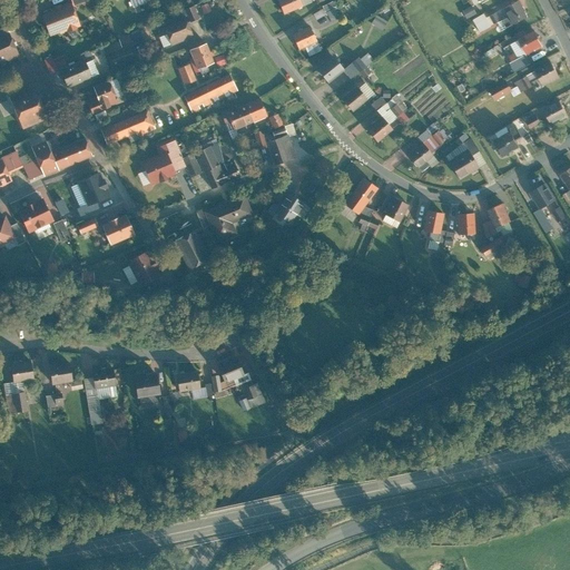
[(297,0),(277,0),(284,13),(301,6),(297,0)]
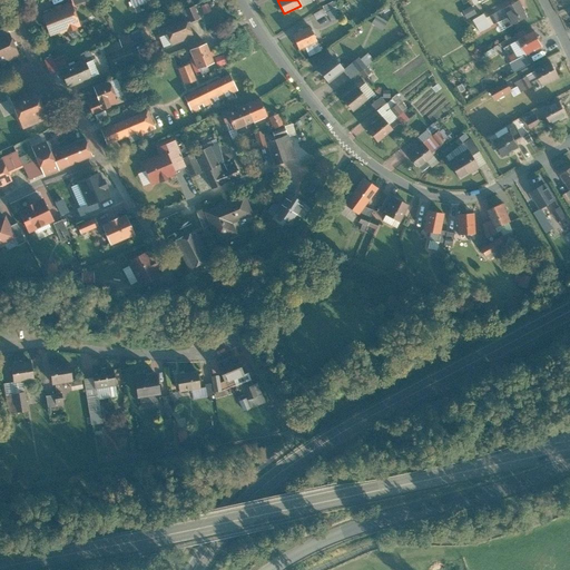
[(528,17),(518,0),(517,0),(503,8),(508,17),(503,20),(508,28),(528,17)]
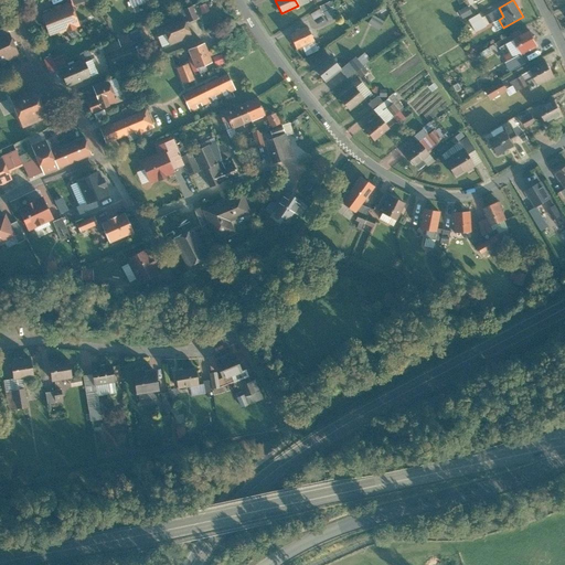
[(52,10),(42,13),(50,34),(60,31),(61,32),(80,25),(71,1),(51,9),(52,10)]
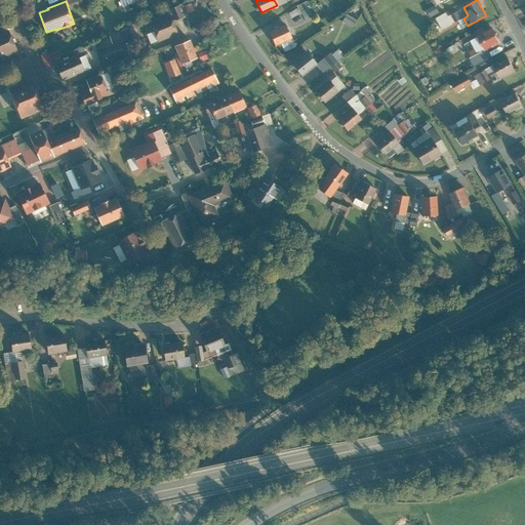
[(306,1),(296,6),(298,10),(308,6),(306,1)]
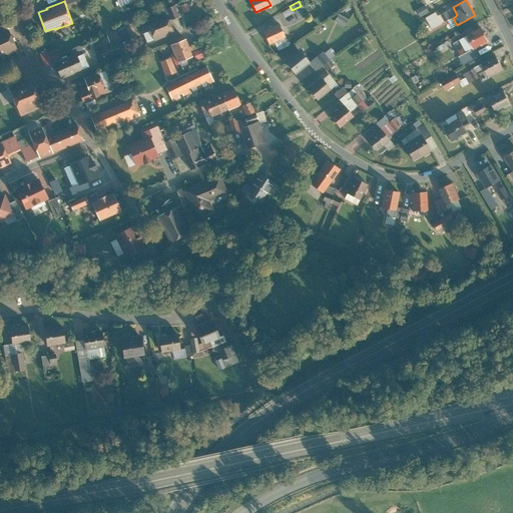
[(186,2),(180,4),(182,12),(189,9),(186,2)]
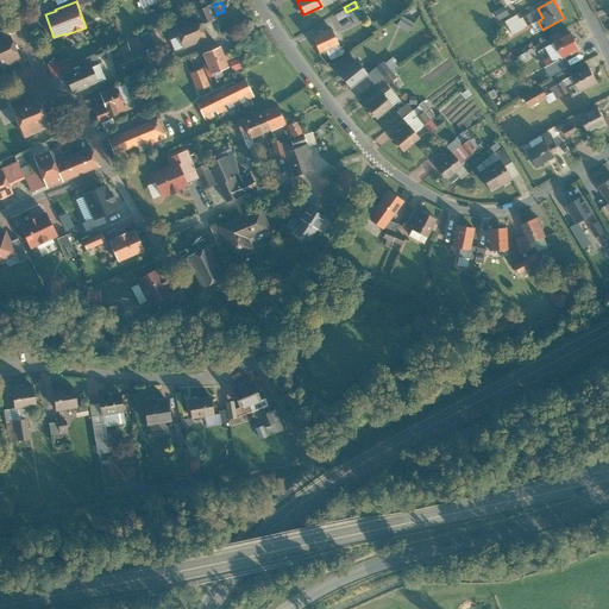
[(211,18),(206,6),(196,10),(201,23),(211,18)]
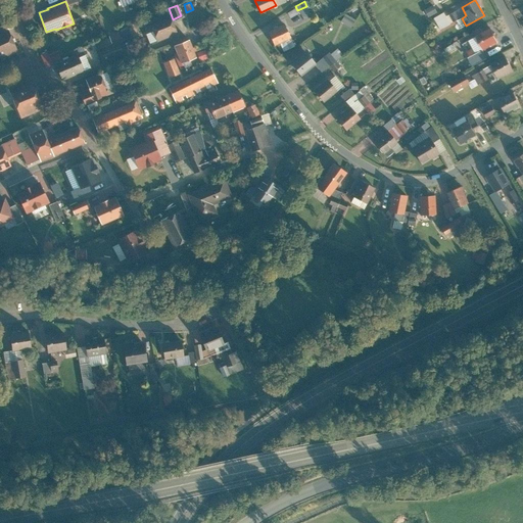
[(432,5),(424,10),(427,16),(436,12),(432,5)]
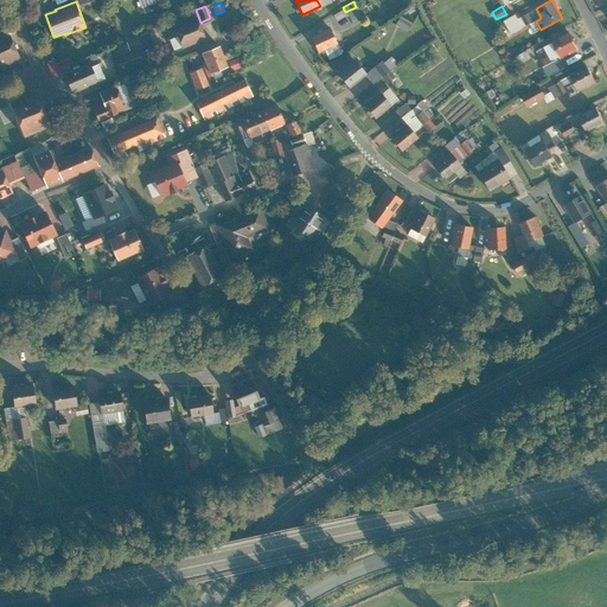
[(528,13),(521,18),(525,25),(532,21),(528,13)]
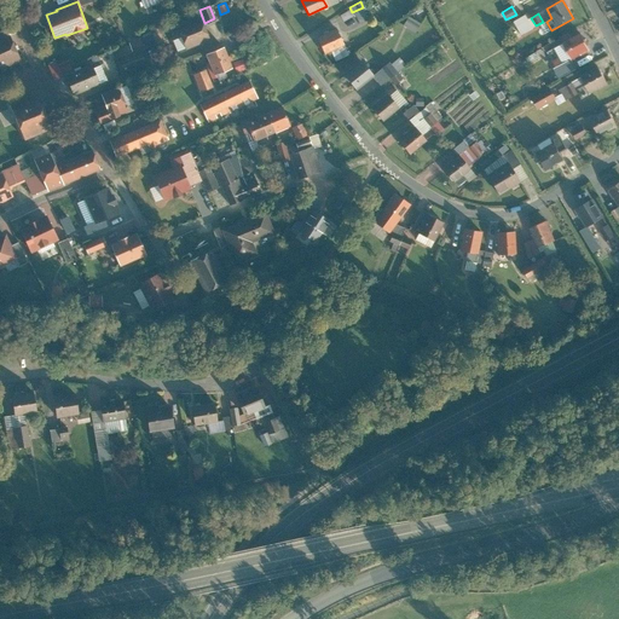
[(525,15),(513,22),(521,35),(532,28),(525,15)]
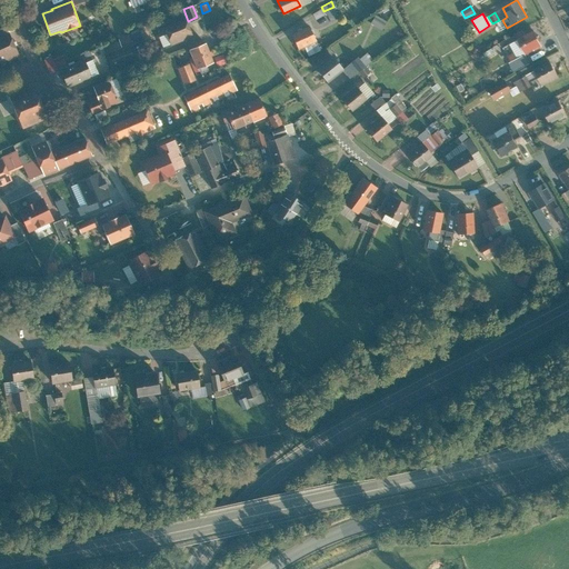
[(182,16),(161,23),(169,45),(191,37),(182,16)]
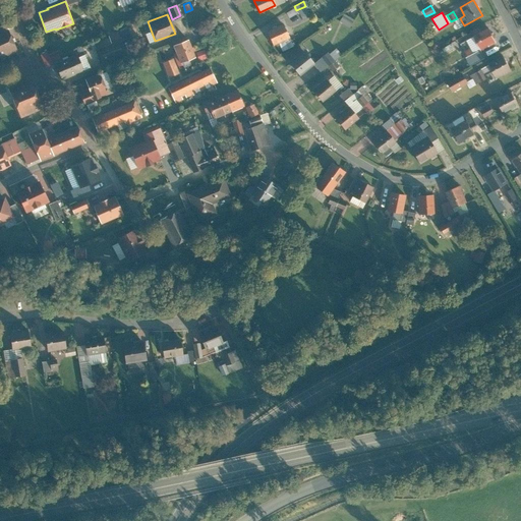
[(342,14),(339,22),(350,25),(353,17),(342,14)]
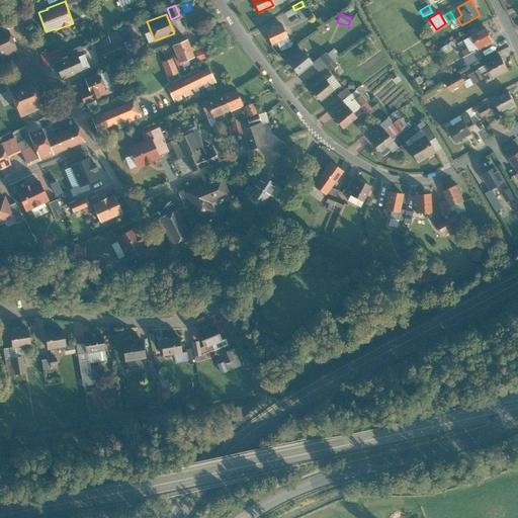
[(132,23),(125,26),(127,32),(135,30),(132,23)]
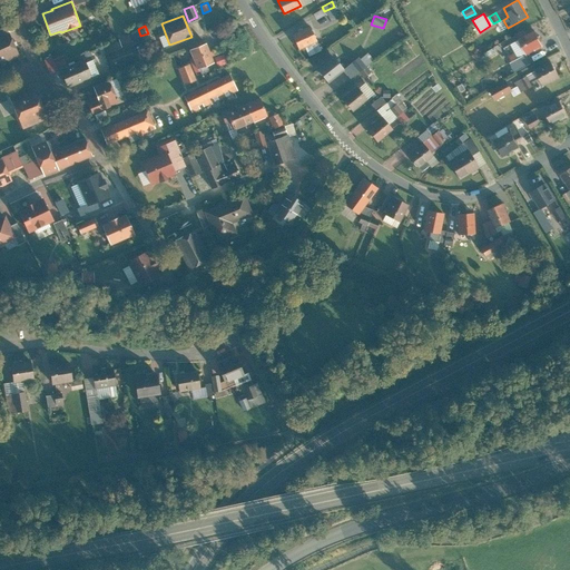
[(310,26),(292,33),(298,50),(316,42),(310,26)]
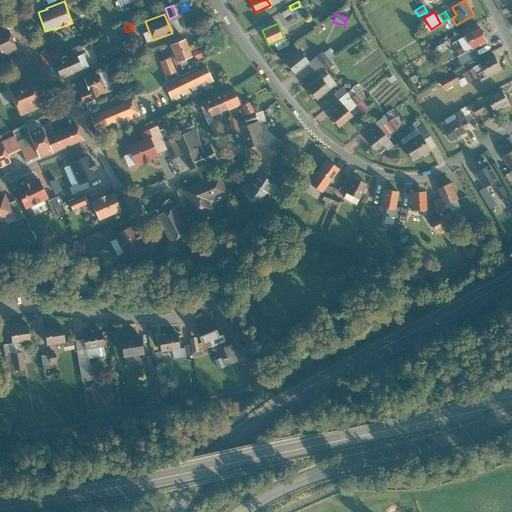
[(122,25),(115,28),(120,40),(127,37),(122,25)]
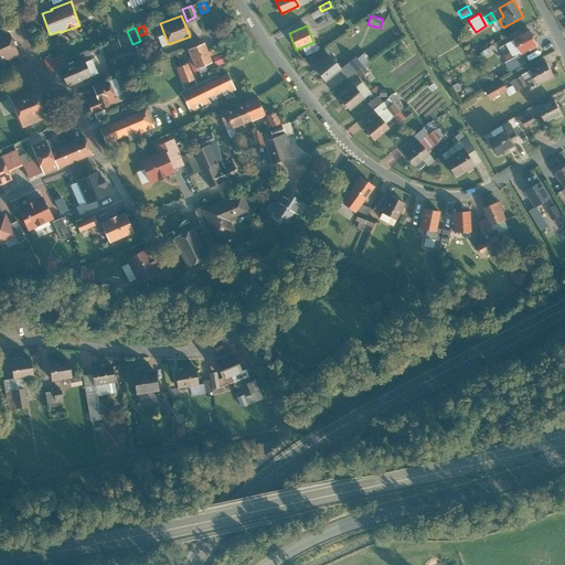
[(0,65),(20,57),(9,31),(0,34),(0,65)]
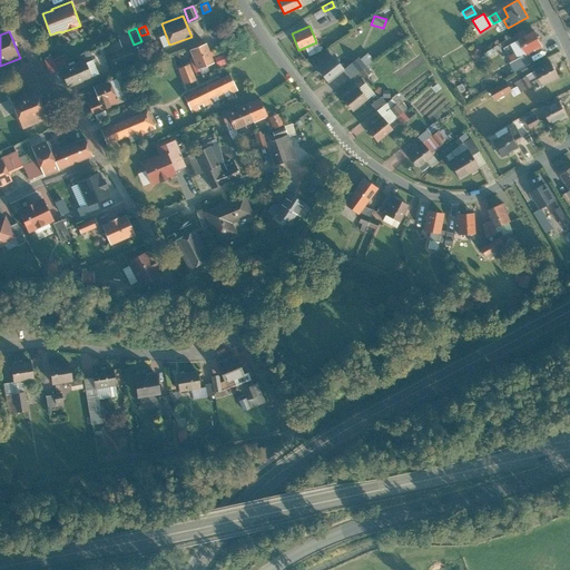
[(542,46),(534,31),(518,39),(526,55),(542,46)]
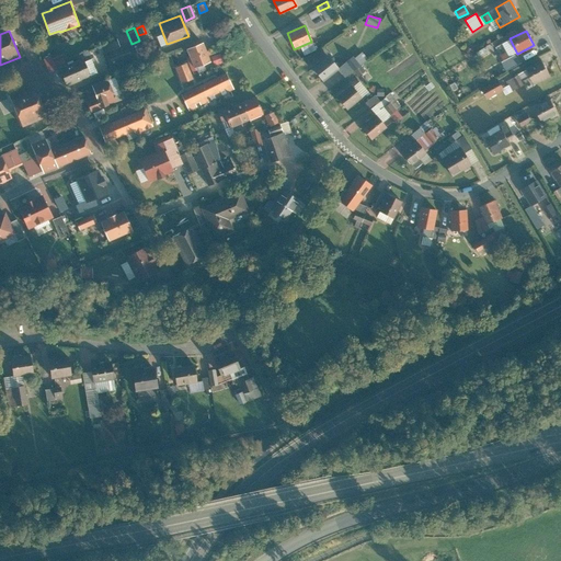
[(116,39),(99,46),(107,68),(130,59),(125,44),(118,46),(116,39)]
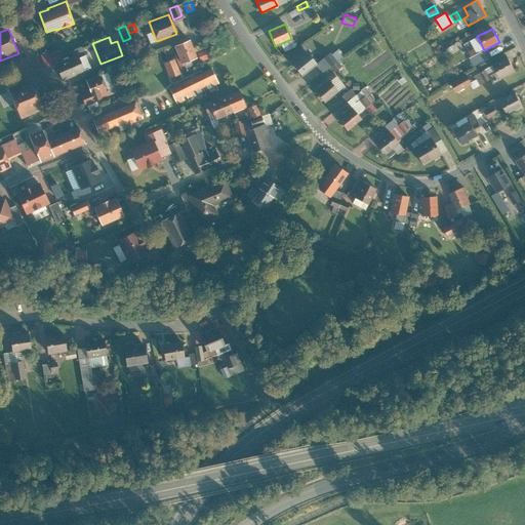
[(189,40),(173,46),(180,63),(196,56),(189,40)]
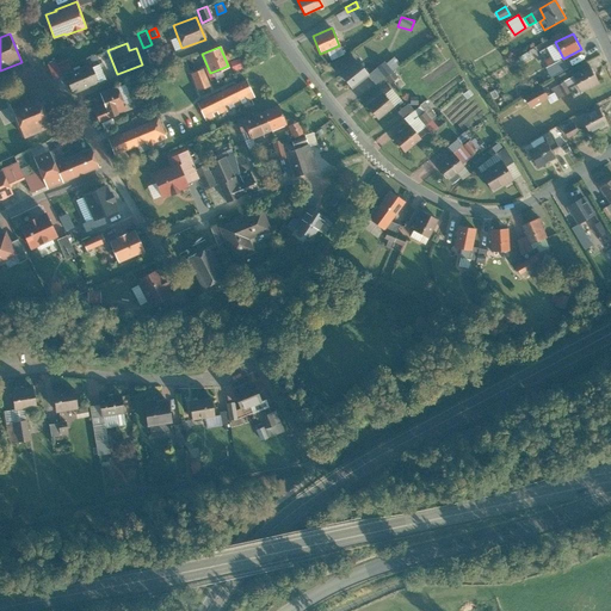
[(548,48),(541,51),(547,62),(554,59),(548,48)]
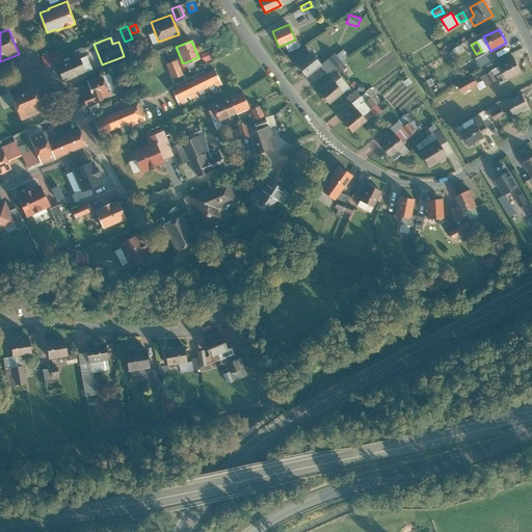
[(443,44),(439,50),(444,54),(449,48),(443,44)]
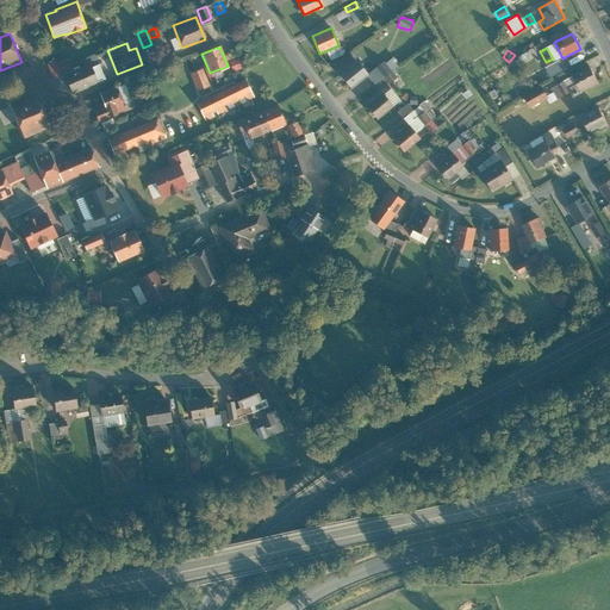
[(529,51),(518,57),(522,63),(533,56),(529,51)]
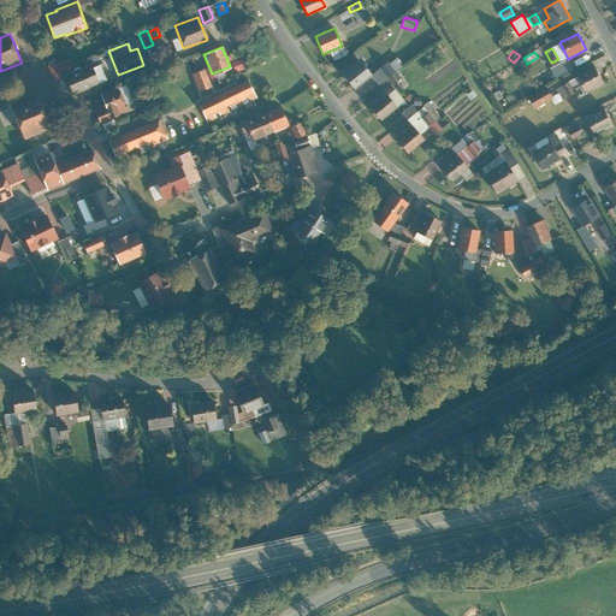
[(65,57),(54,60),(57,67),(67,64),(65,57)]
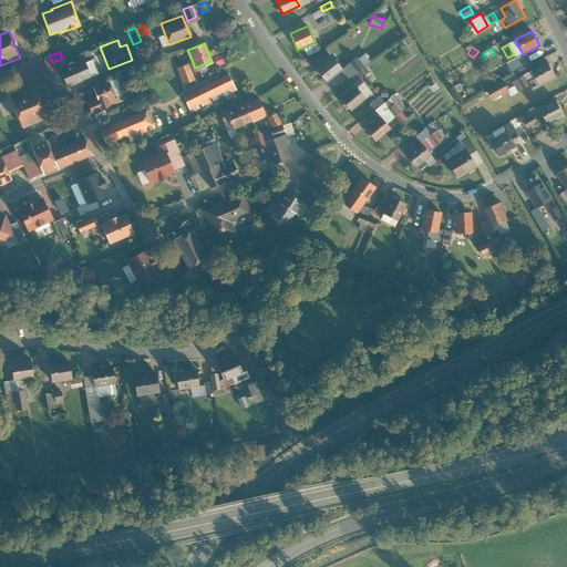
[(216,66),(224,63),(219,53),(212,57),(216,66)]
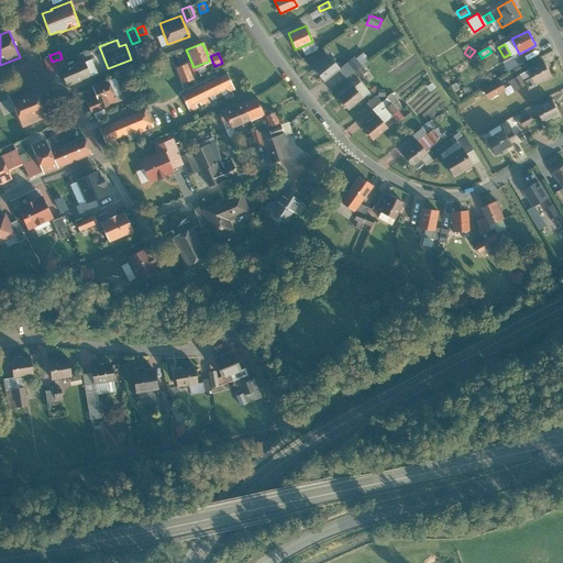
[(90,54),(84,57),(86,64),(92,61),(90,54)]
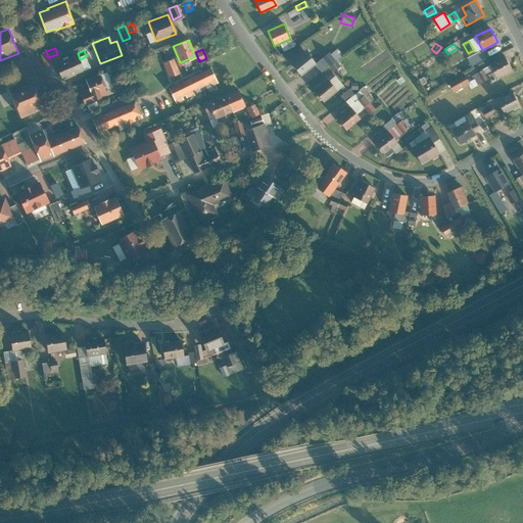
[(304,52),(291,62),(301,75),(315,64),(304,52)]
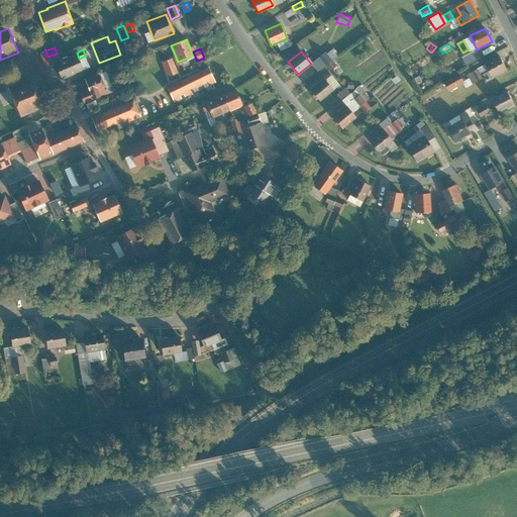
[(319,58),(324,64),(330,59),(325,53),(319,58)]
